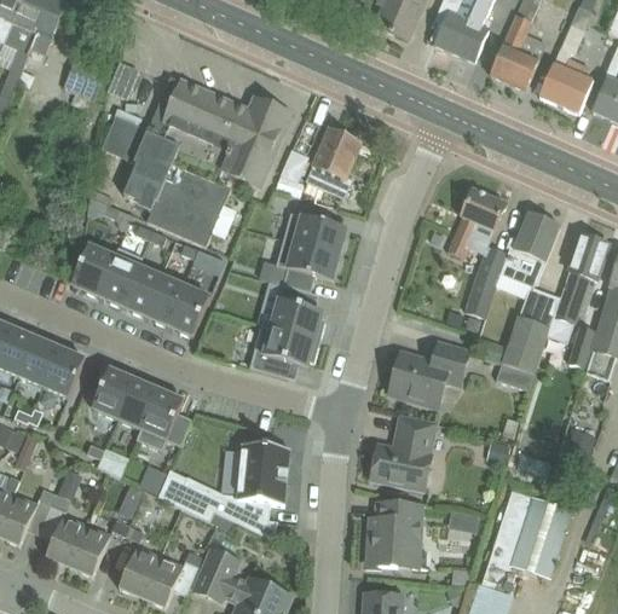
[(0,41),(5,44),(22,0),(3,0),(0,7),(0,41)]
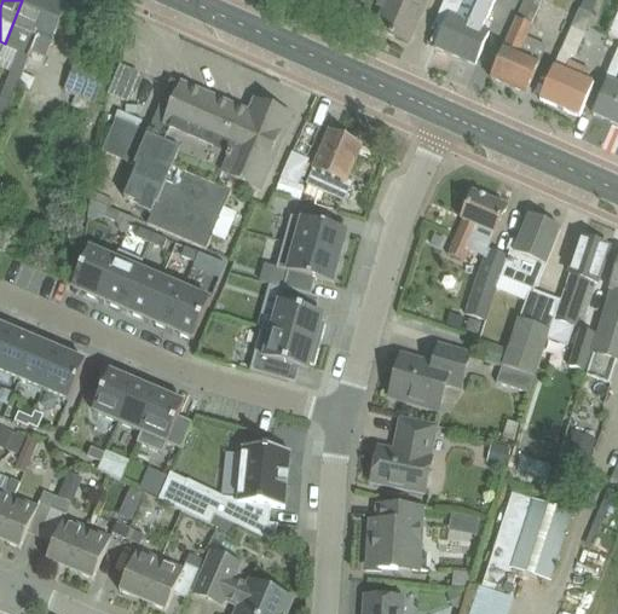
[(0,123),(1,123),(24,62),(26,62),(51,0),(22,0),(5,44),(19,50),(0,98),(0,123)]
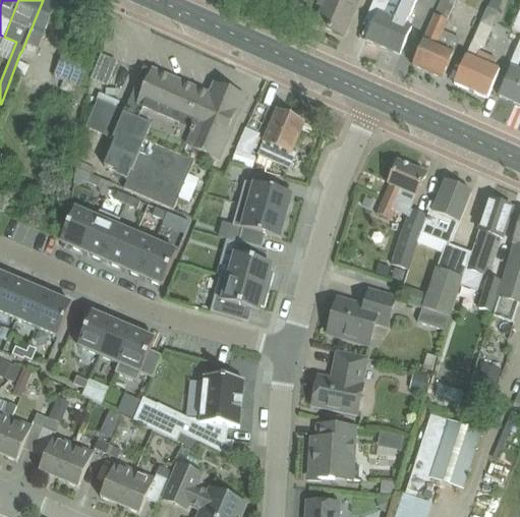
[(21,52),(26,54),(34,57),(49,21),(57,2),(52,0),(43,0),(21,52)]
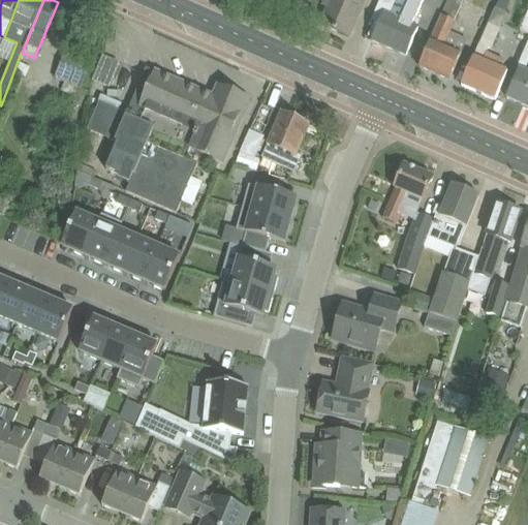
[(347,33),(355,14),(362,0),(330,0),(320,22),(347,33)]
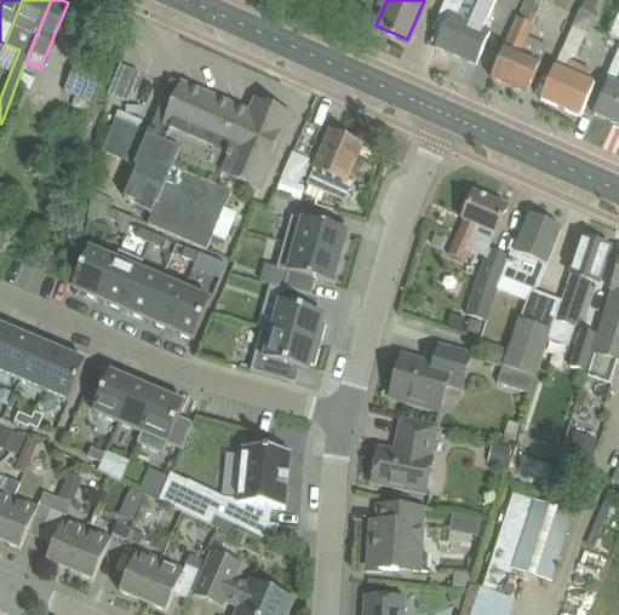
[(456,52),(479,0),(462,0),(456,17),(448,13),(435,44),(456,52)]
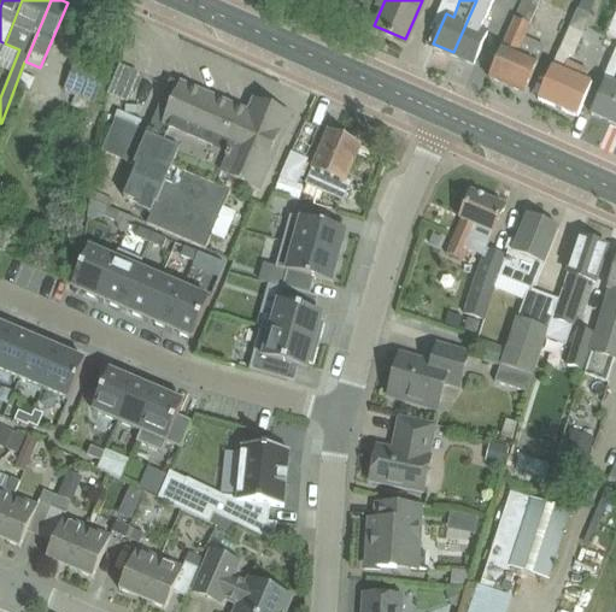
[(476,0),(453,52),(474,60),(487,29),(480,27),(491,0),(476,0)]
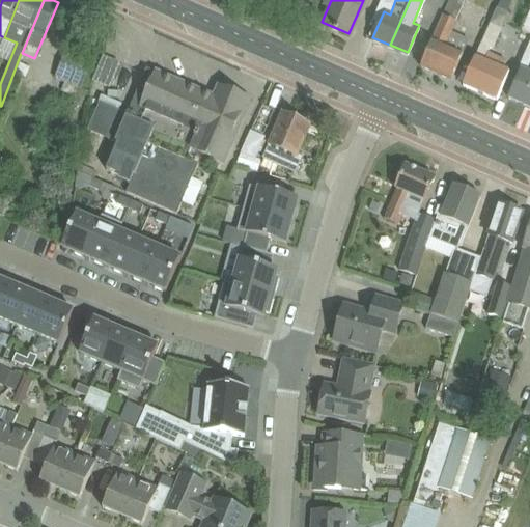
[(505,8),(508,0),(498,0),(496,4),(505,8)]
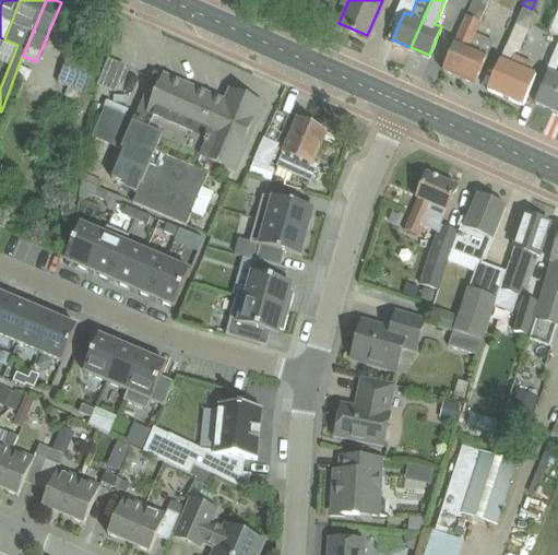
[(451,47),(442,67),(474,81),(483,61),(486,55),(466,46),(484,7),(472,1),(451,47)]
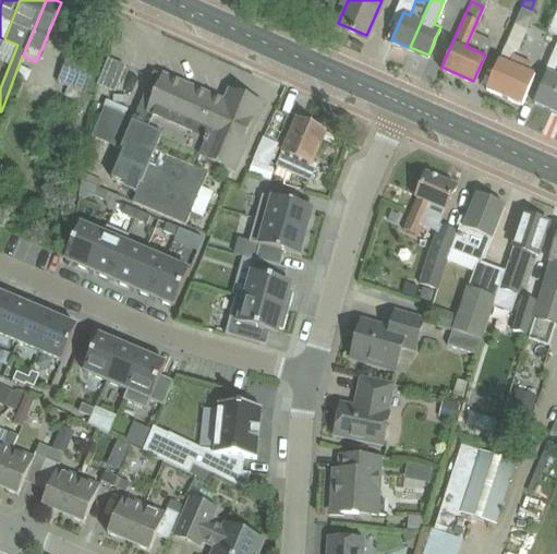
[(515,46),(517,47),(533,11),(521,5),(486,86),(522,103),(534,74),(507,62),(515,46)]
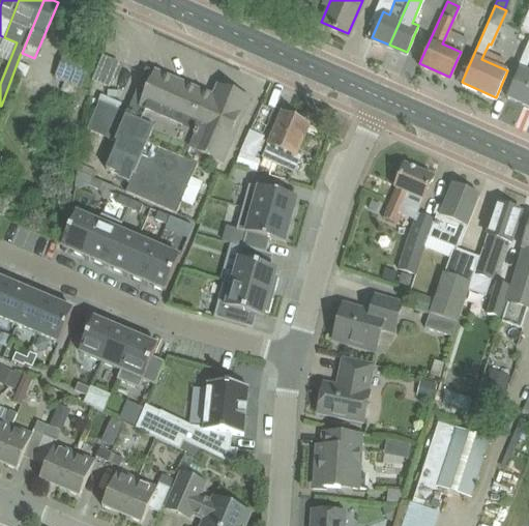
[(507,95),(521,100),(528,104),(528,7),(521,27),(528,30),(528,37),(517,66),(519,67),(507,95)]
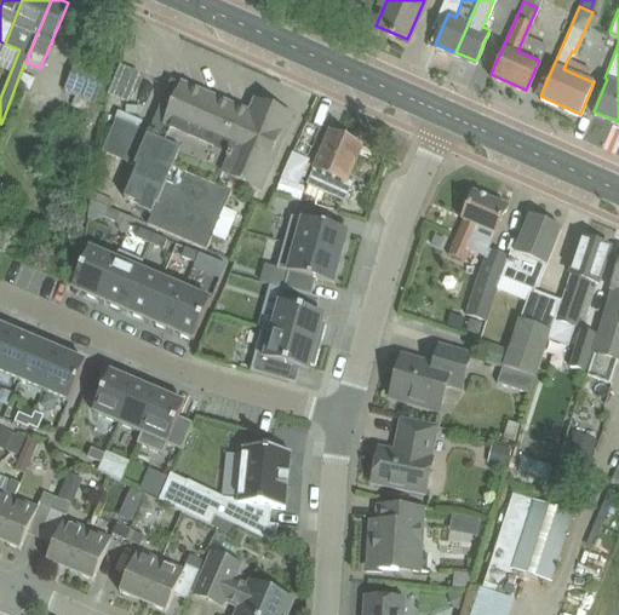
[(78,57),(66,87),(78,92),(73,102),(81,105),(79,111),(92,118),(95,111),(98,113),(104,96),(97,92),(107,69),(78,57)]
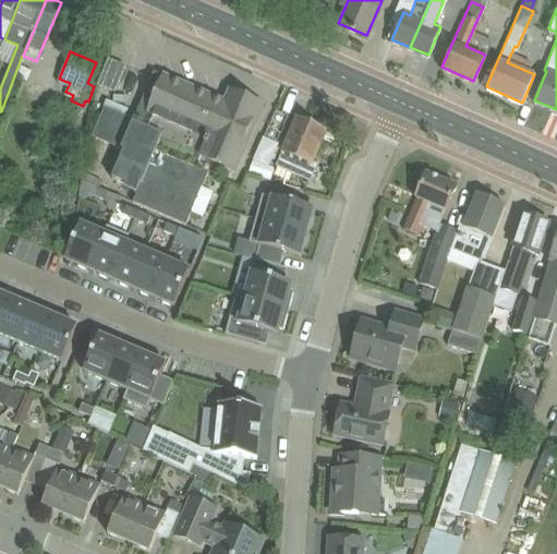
[(95,125),(92,133),(94,134),(121,146),(123,147),(111,176),(137,187),(132,199),(153,207),(181,219),(185,221),(213,158),(234,168),(246,139),(252,125),(252,124),(253,124),(253,123),(253,122),(254,122),(255,117),(262,103),(229,88),(225,99),(195,86),(154,69),(150,75),(133,116),(105,104),(95,125)]
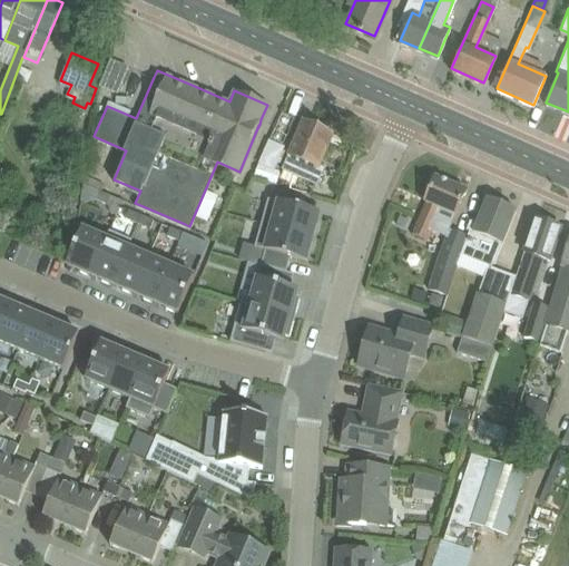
[(68,115),(64,125),(77,132),(81,122),(68,115)]
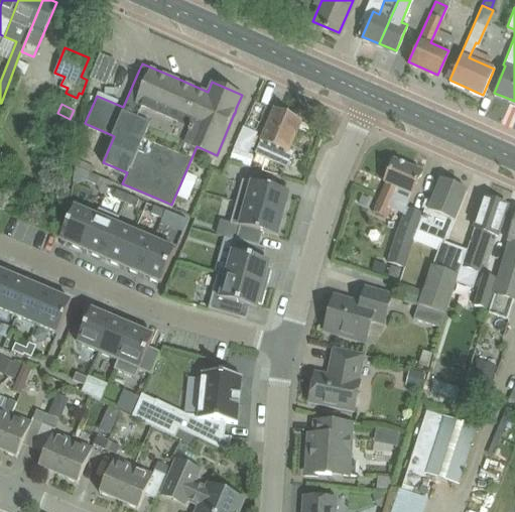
[(300,118),(275,107),(262,138),(263,139),(258,150),(267,154),(267,155),(285,162),(291,150),(287,149),(300,118)]
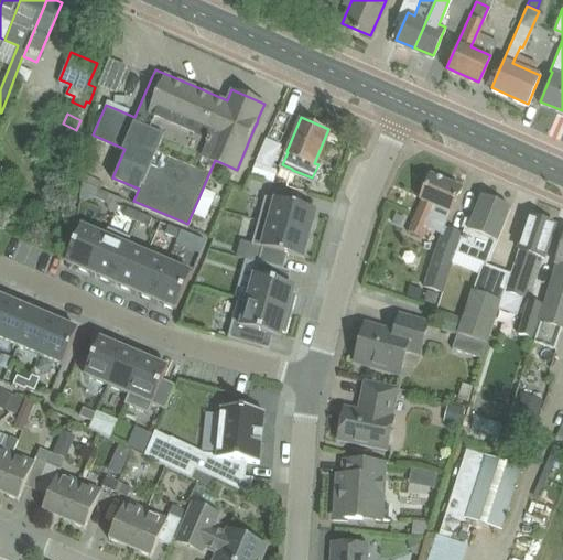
[(61,129),(55,143),(67,149),(74,135),(61,129)]
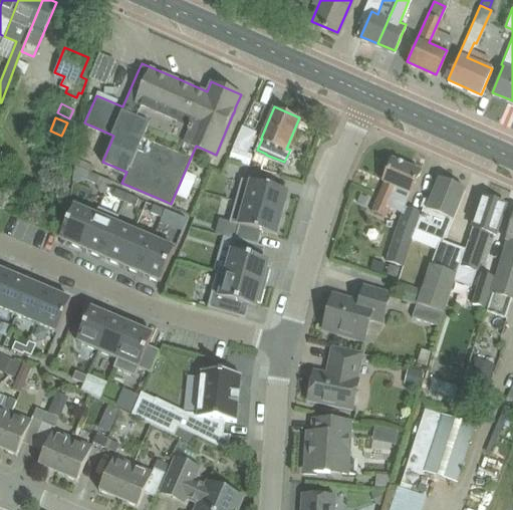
[(255,129),(242,122),(233,142),(246,148),(255,129)]
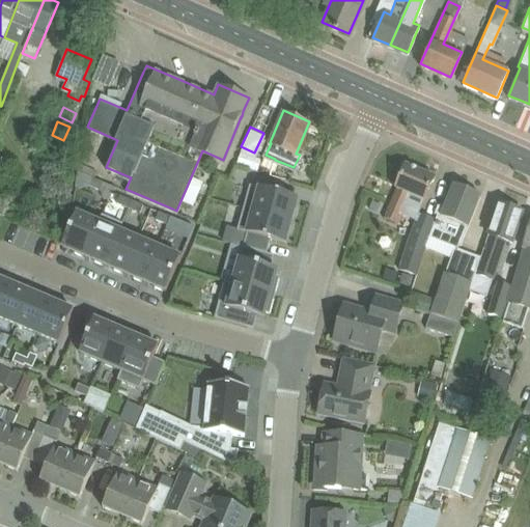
[(416,218),(418,212),(418,211),(435,174),(405,162),(395,185),(396,186),(384,215),(396,221),(400,212),(416,218)]
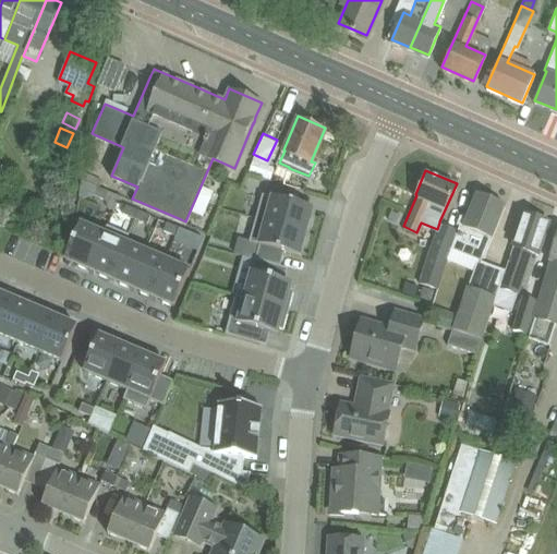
[(274,188),(276,180),(265,178),(264,184),(274,188)]
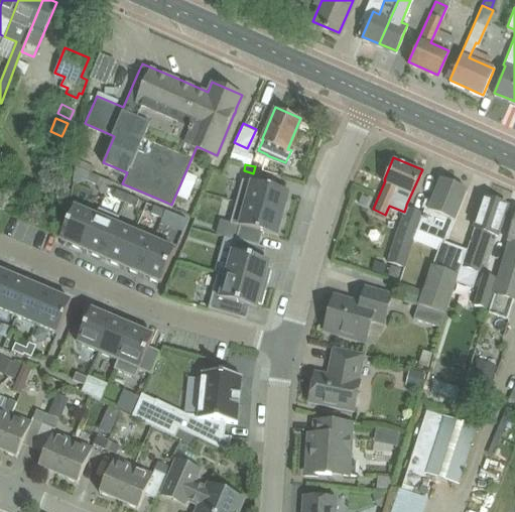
[(89,170),(86,177),(97,182),(100,174),(89,170)]
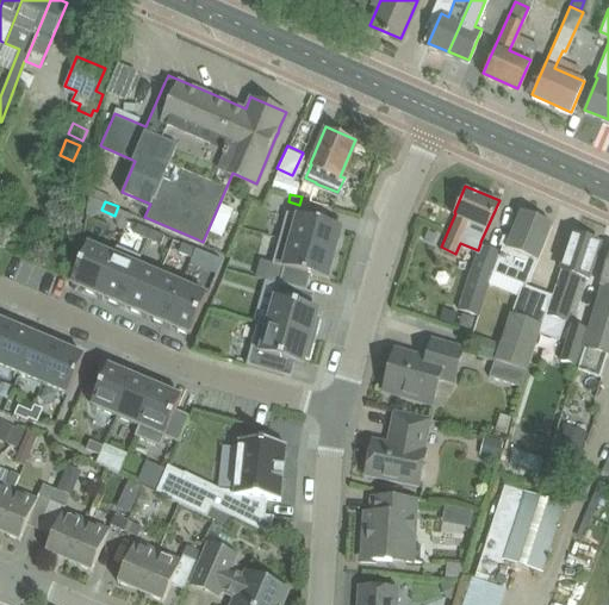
[(499,250),(493,264),(528,279),(552,222),(521,209),(510,236),(502,234),(498,243),(502,244),(499,250)]
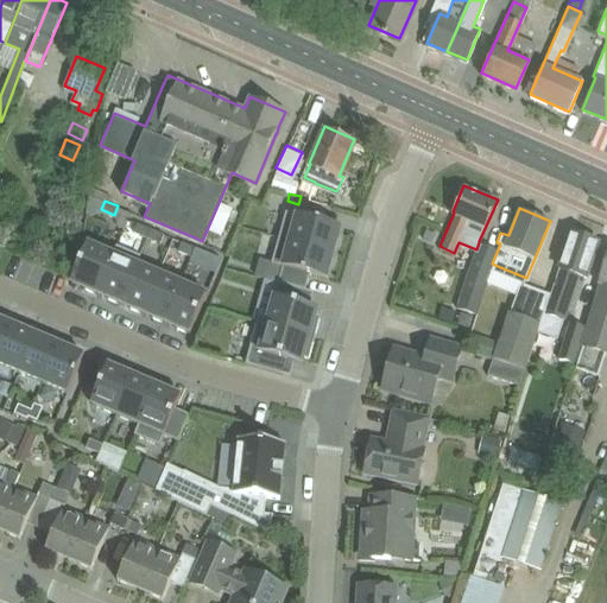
[(290,236),(333,249),(340,224),(286,209),(279,234),(290,236)]
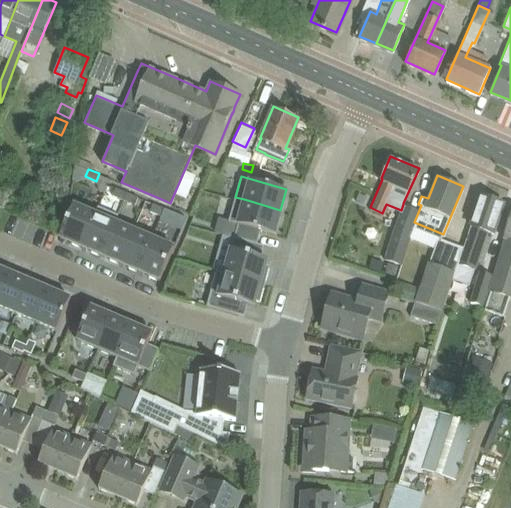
[(115,186),(112,194),(123,199),(126,191),(115,186)]
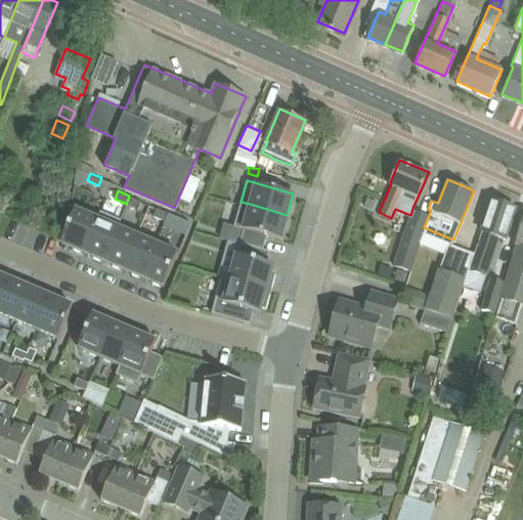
[(129,196),(126,204),(137,208),(140,201),(129,196)]
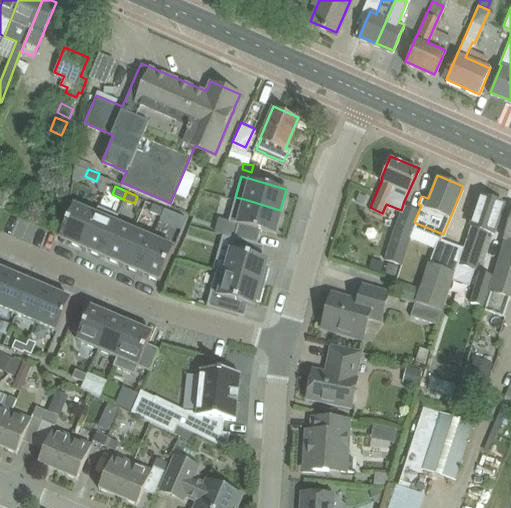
[(493,231),(497,220),(503,201),(481,193),(474,212),(458,261),(459,262),(455,272),(470,277),(486,229),(493,231)]
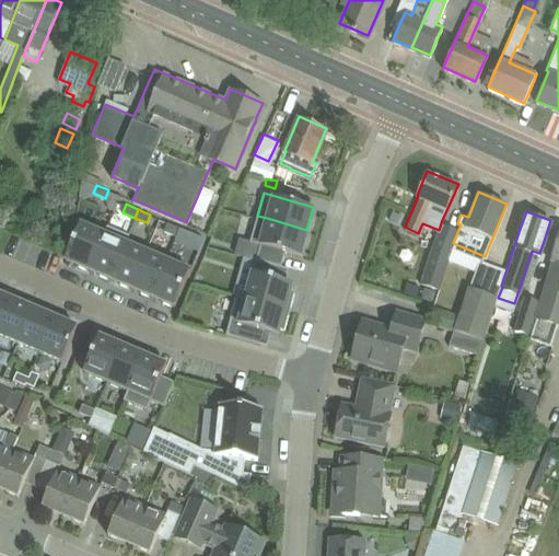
[(300,254),(306,230),(267,218),(257,216),(251,240),(260,242),(256,257),(281,265),(284,250),(300,254)]
